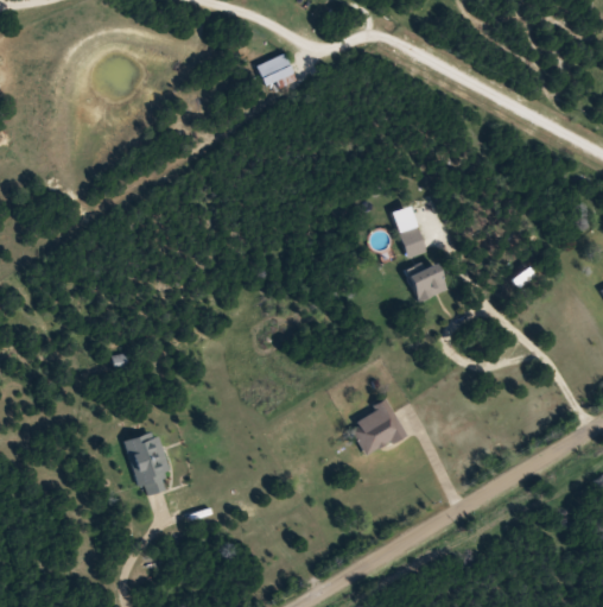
[(270,94),(298,81),(285,54),(258,67),(270,94)]
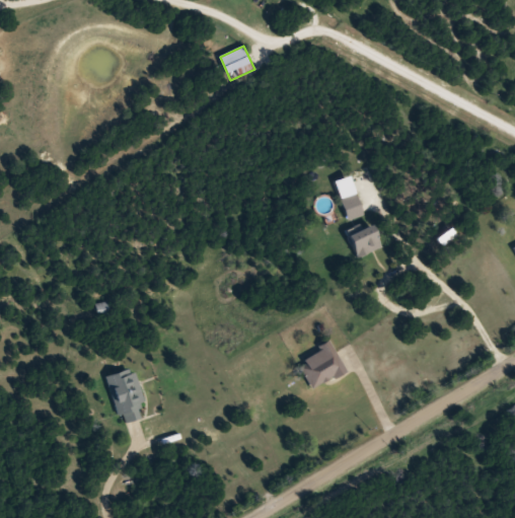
[(343,200),(349,221),(364,216),(358,195),(343,200)]
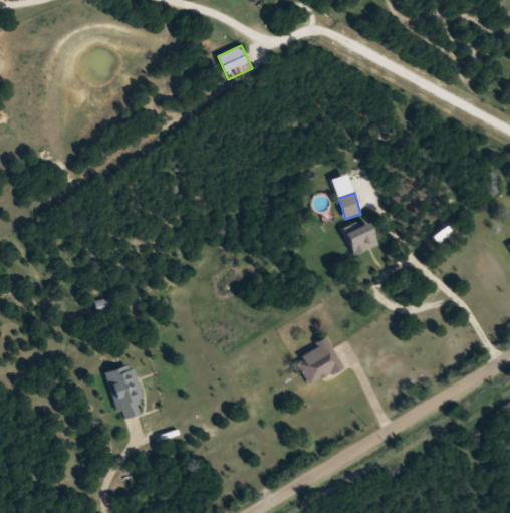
[(353,256),(377,247),(368,223),(344,232),(353,256)]
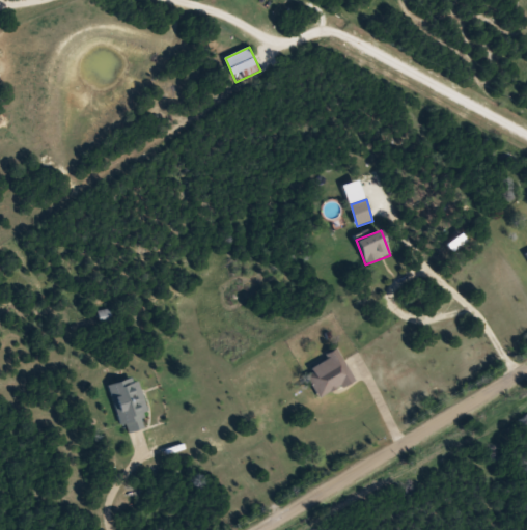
[(341,352),(305,369),(320,398),(356,381),(341,352)]
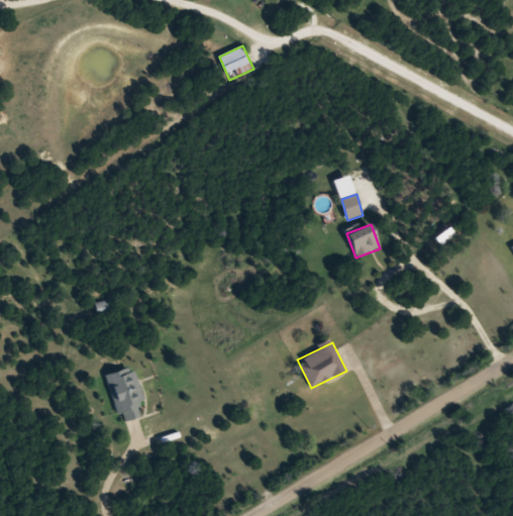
[(118,414),(123,413),(126,421),(147,415),(134,367),(107,374),(118,414)]
